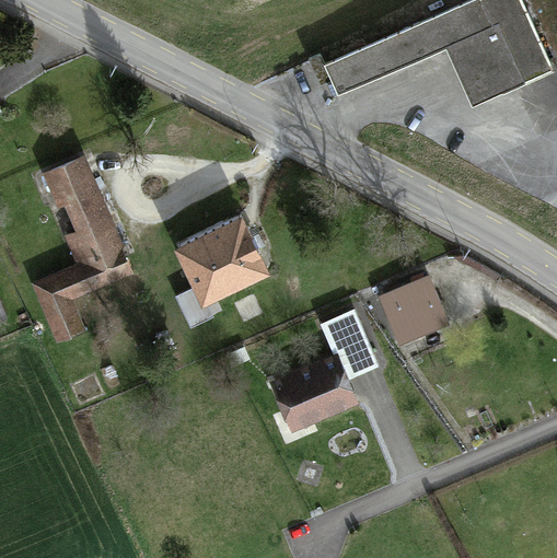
[(517,0),(490,0),(332,69),(341,93),(451,45),(476,103),(548,71),(517,0)]
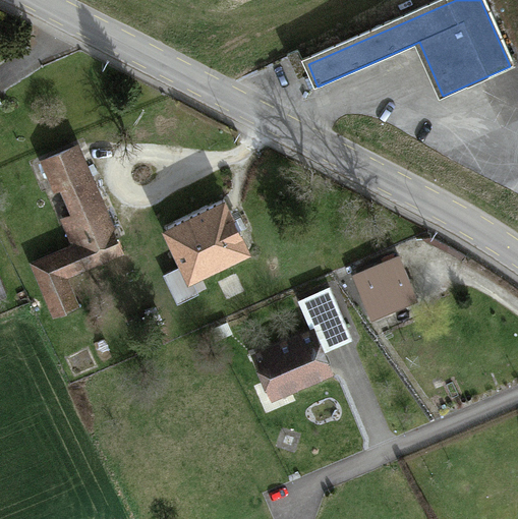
[(126,254),(80,150),(44,166),(76,241),(31,262),(55,319),(81,307),(68,280),(126,254)]
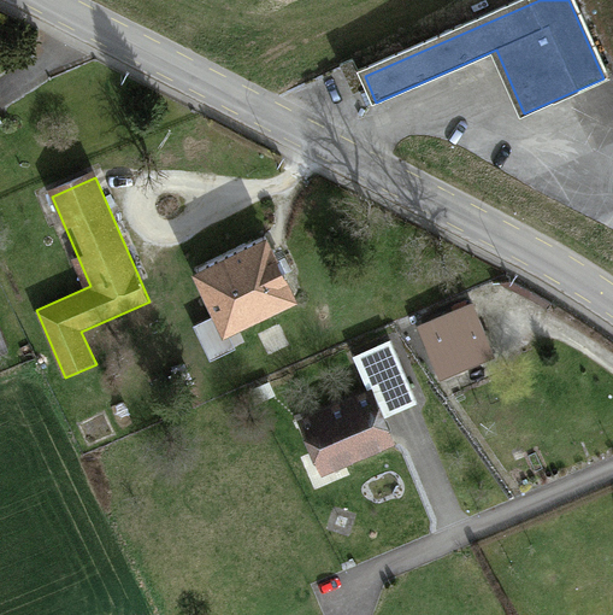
[(266,239),(199,274),(229,332),(296,296),(266,239)]
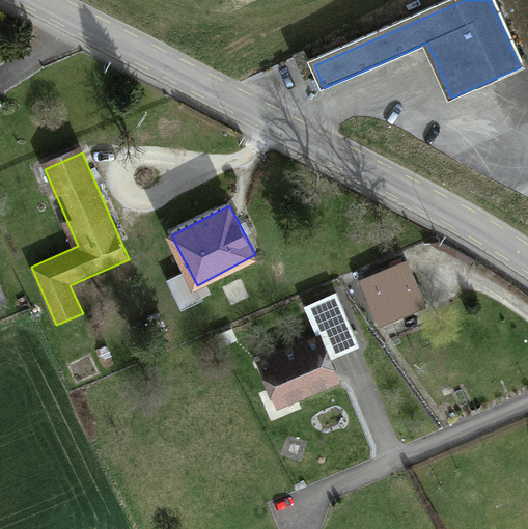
[(427,308),(408,261),(361,282),(381,328),(427,308)]
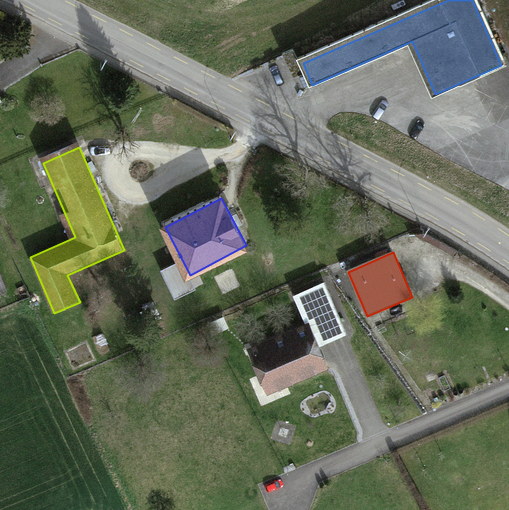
[(344,331),(324,283),(293,296),(306,325),(249,349),(266,388),(321,364),(312,344),(344,331)]
